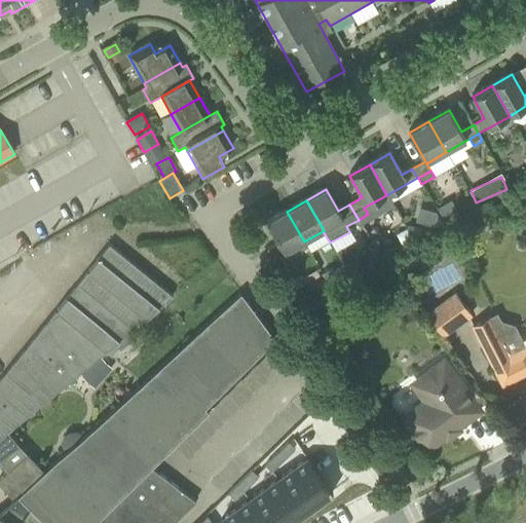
[(441,224),(437,215),(420,210),(416,224),(433,229),(441,224)]
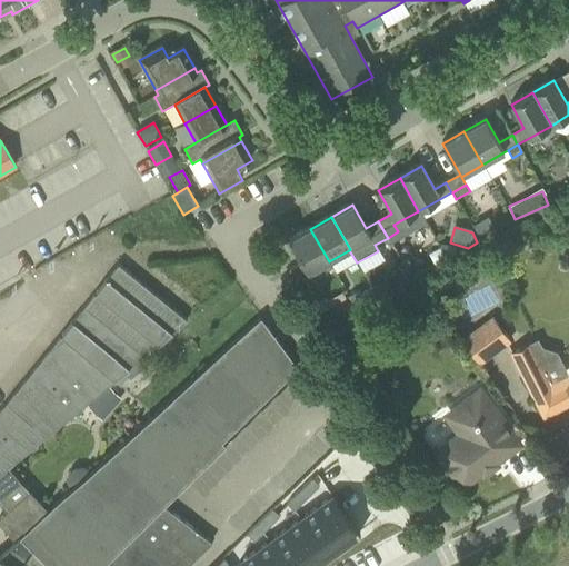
[(329,261),(310,229),(289,241),(302,264),(289,271),(295,280),(307,274),(308,274),(329,261)]
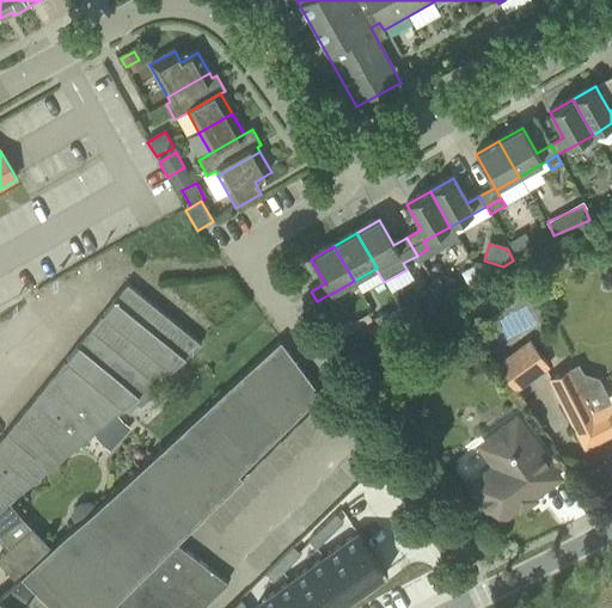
[(0,510),(10,503),(155,385),(201,347),(127,287),(0,443),(0,510)]
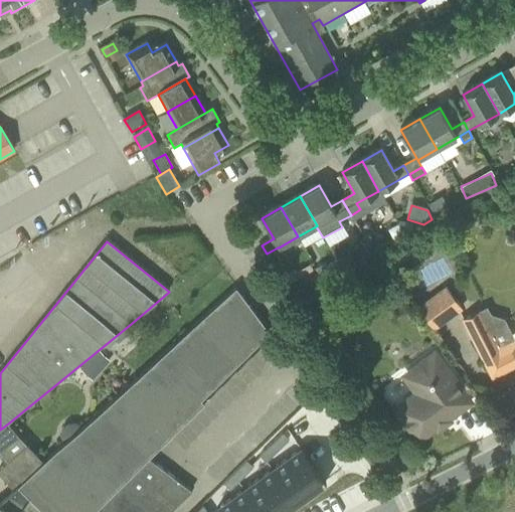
[(361,249),(366,259),(373,254),(368,246),(361,249)]
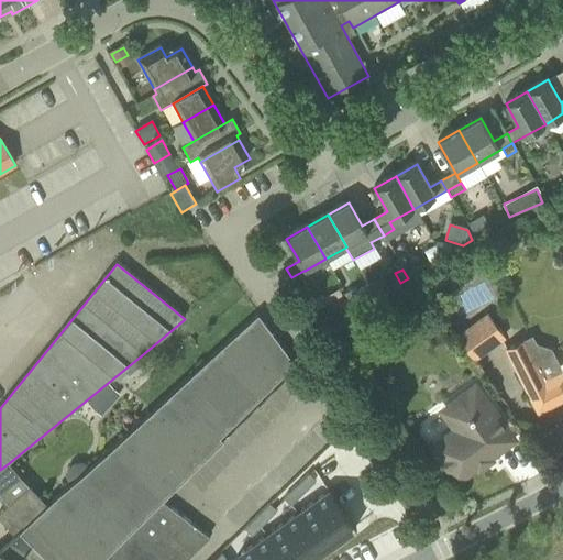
[(355,291),(345,295),(353,309),(363,304),(355,291)]
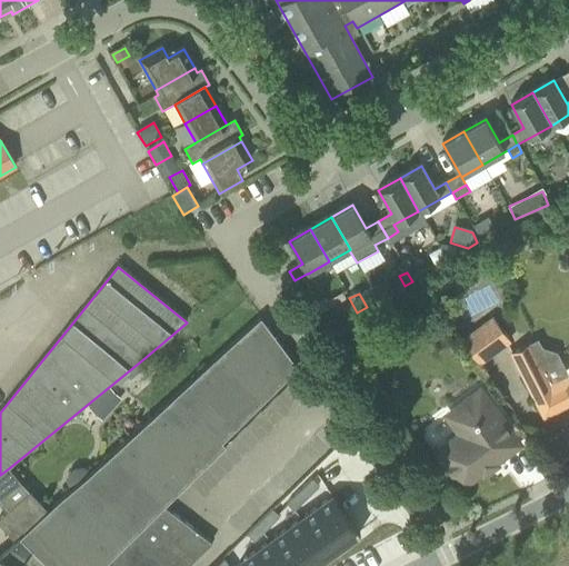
[(479,367),(511,344),(492,317),(460,340),(479,367)]
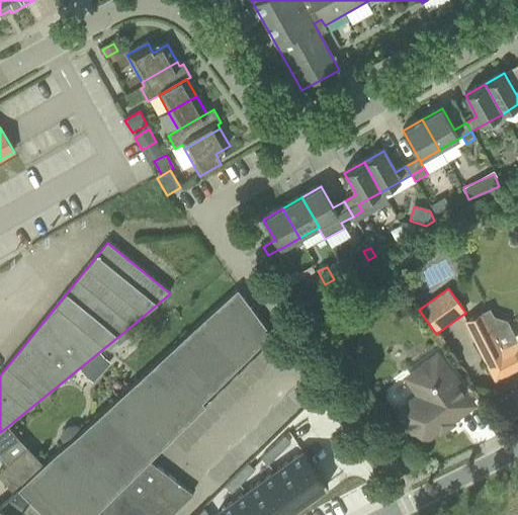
[(94,514),(150,461),(205,408),(201,404),(271,336),(238,290),(45,466),(29,481),(28,479),(13,493),(4,502),(21,514),(94,514)]
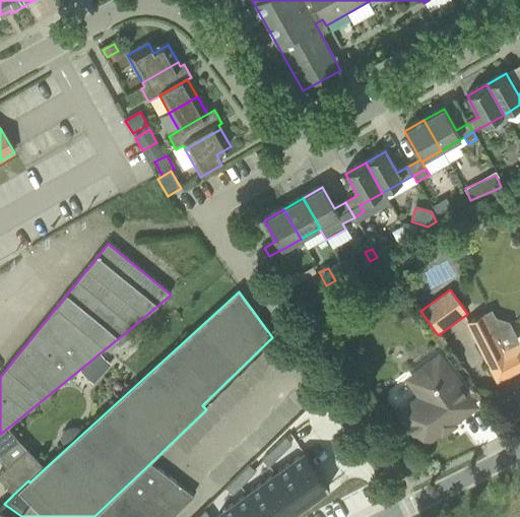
[(492,311),(466,324),(497,383),(519,371),(519,339),(518,340),(510,323),(496,319),(492,311)]
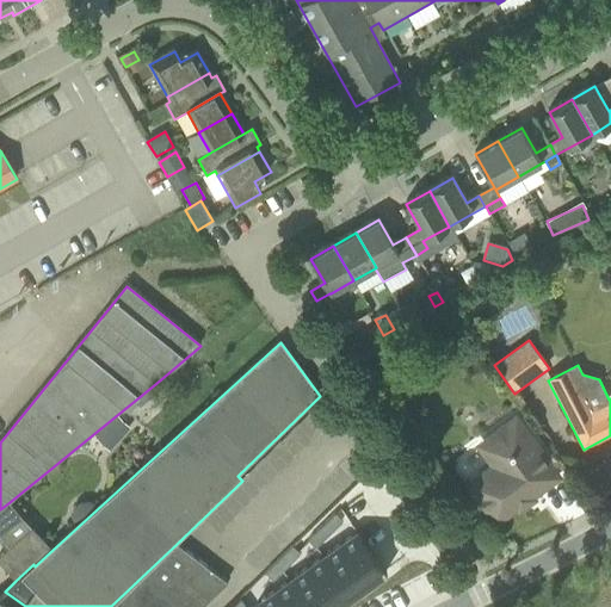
[(117,416),(94,439),(110,453),(131,431),(117,416)]
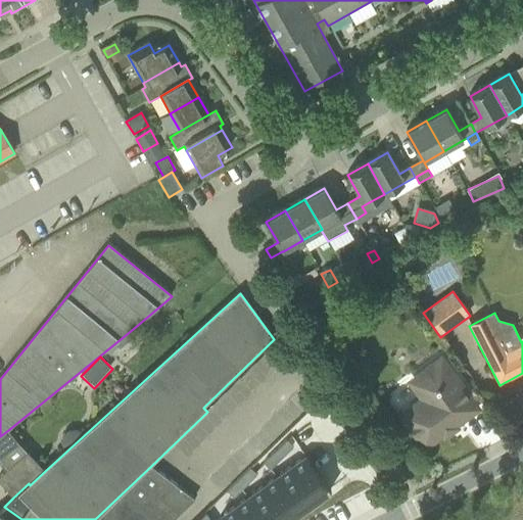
[(422,402),(400,416),(425,450),(443,435),(444,436),(456,429),(455,427),(479,410),(442,360),(409,383),(422,402)]
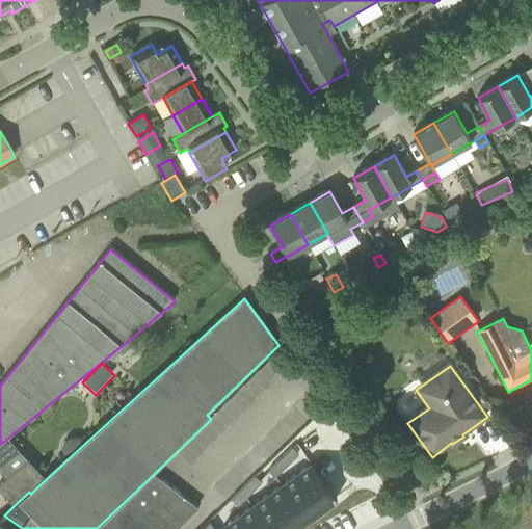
[(0,467),(20,451),(8,438),(0,444),(0,467)]
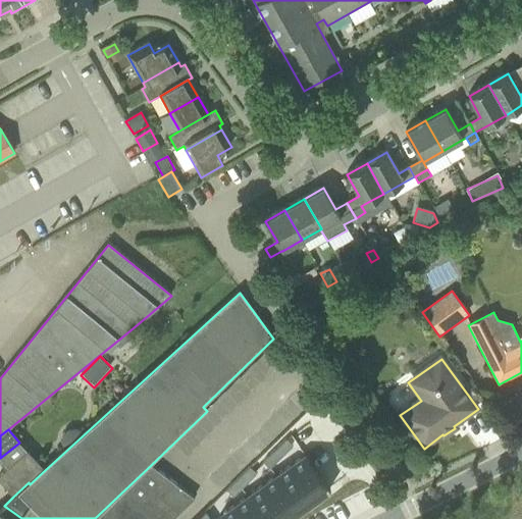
[(294,448),(286,440),(278,448),(285,455),(294,448)]
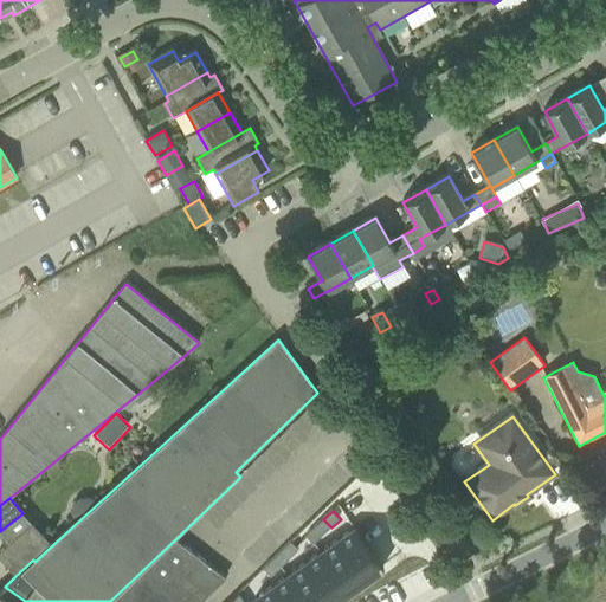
[(323,519),(315,528),(323,536),(331,528),(323,519)]
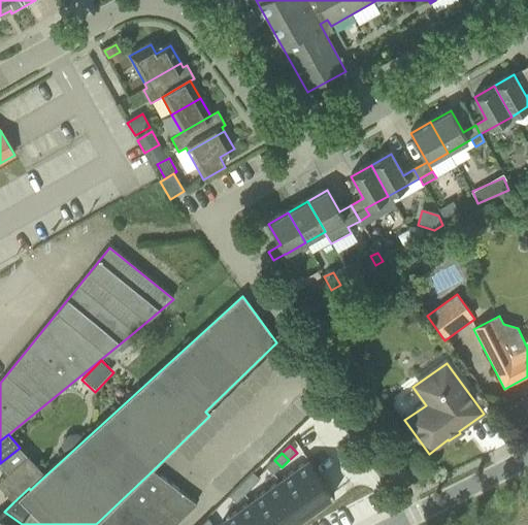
[(0,483),(0,488),(13,502),(29,488),(30,490),(45,476),(28,457),(0,483)]
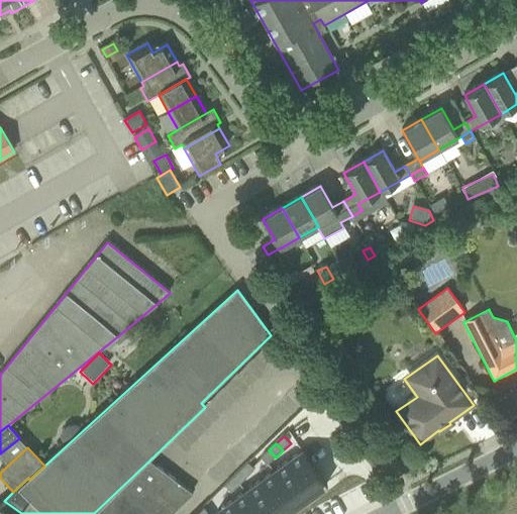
[(261,457),(268,466),(276,457),(269,450),(261,457)]
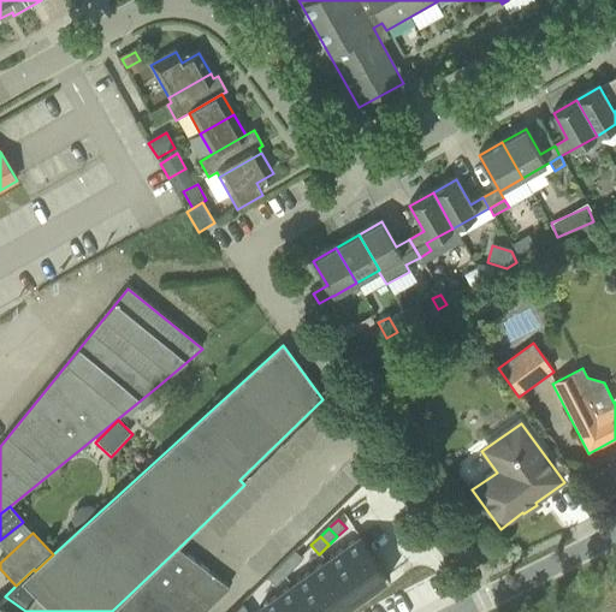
[(361,538),(326,563),(356,604),(390,578),(361,538)]
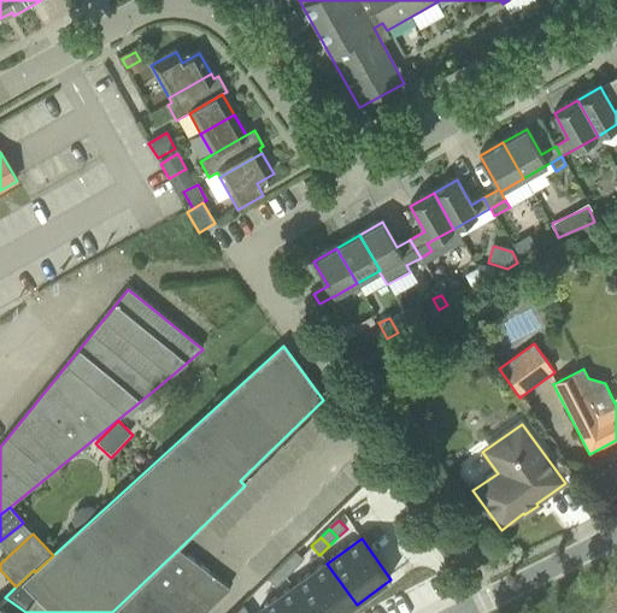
[(205,612),(230,589),(178,549),(112,612),(205,612)]
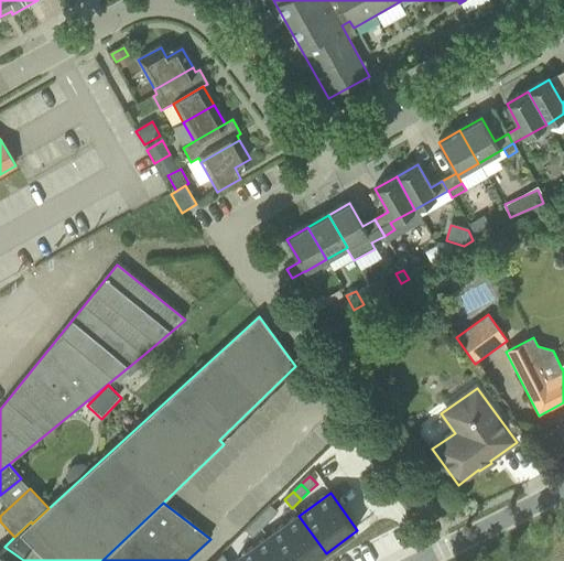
[(263,515),(270,522),(278,515),(271,507),(263,515)]
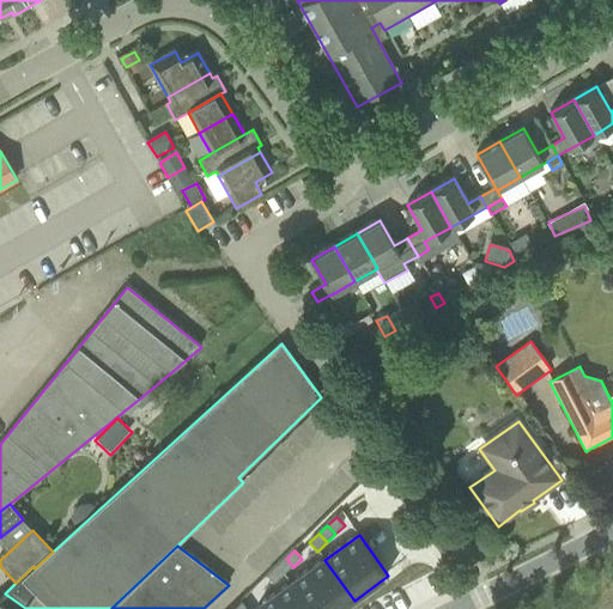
[(286,559),(277,567),(285,576),(293,567),(286,559)]
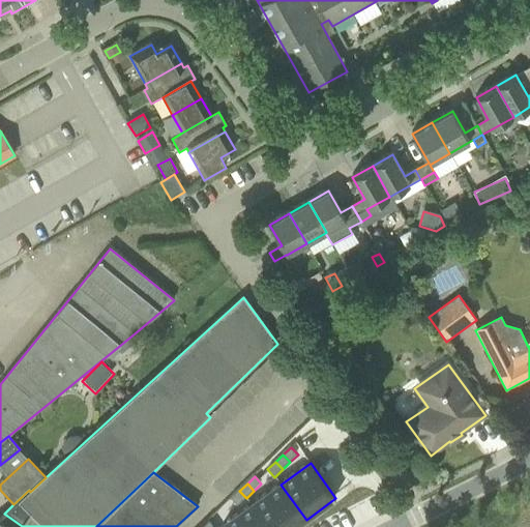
[(296,526),(306,520),(281,485),(253,504),(268,526),(296,526)]
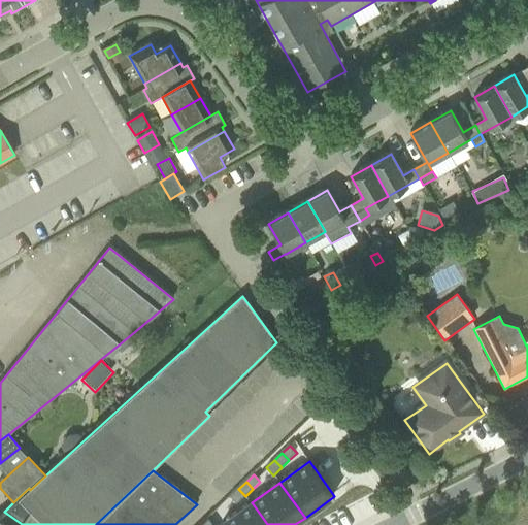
[(245,496),(238,489),(230,497),(236,504),(245,496)]
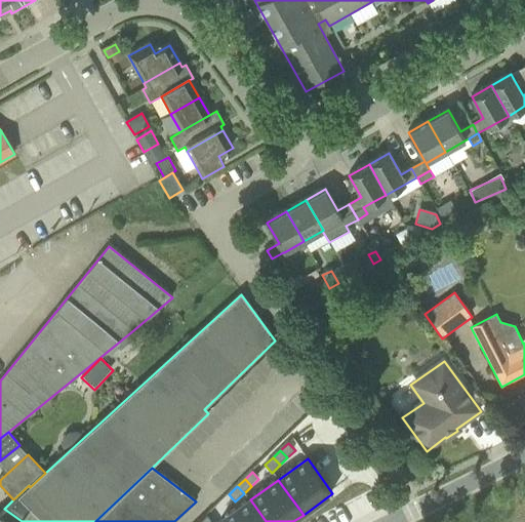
[(266,521),(250,499),(221,520),(221,521),(266,521)]
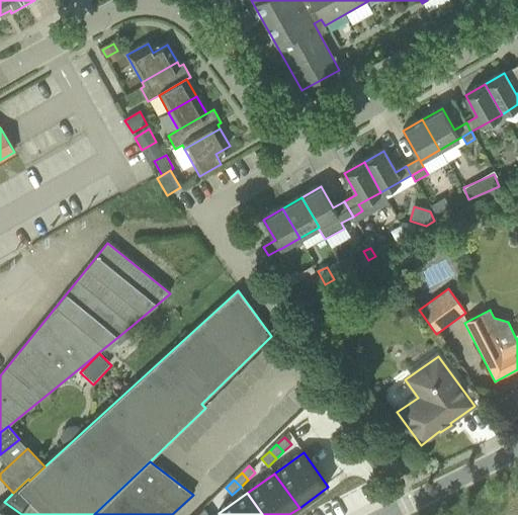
[(21,514),(4,502),(0,505),(0,514),(21,514)]
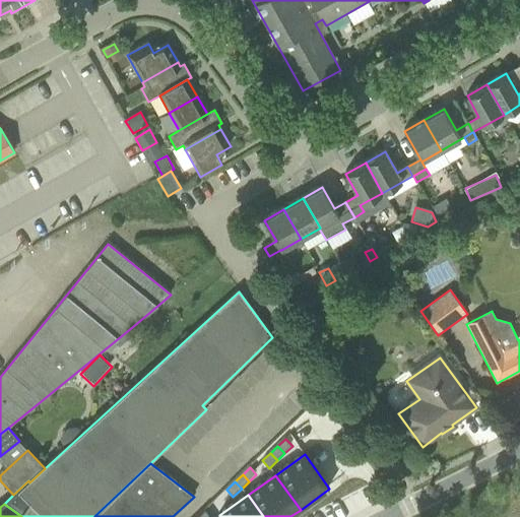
[(519,516),(519,505),(500,516),(519,516)]
